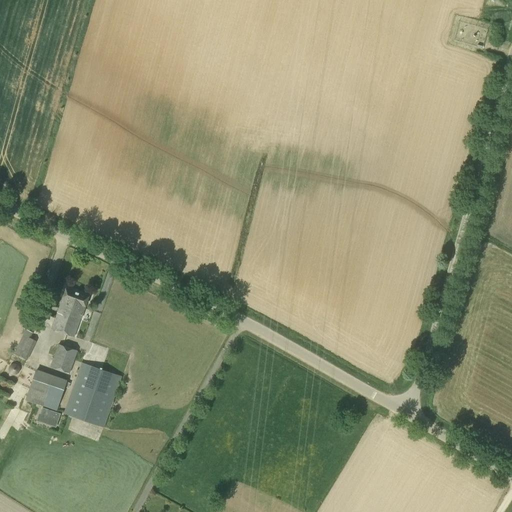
[(63,332),(77,292),(66,288),(52,328),(63,332)]
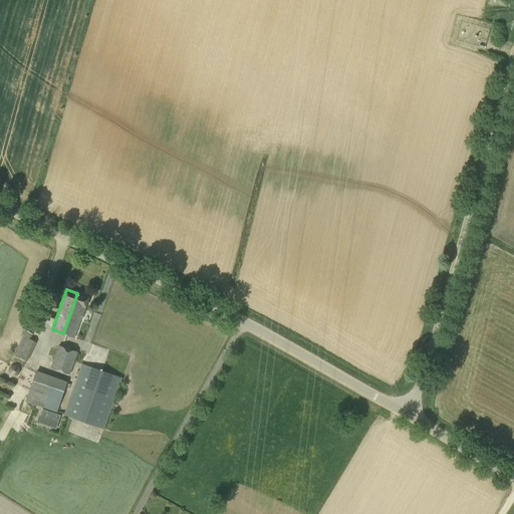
[(77,293),(63,333),(74,337),(88,297),(77,293)]
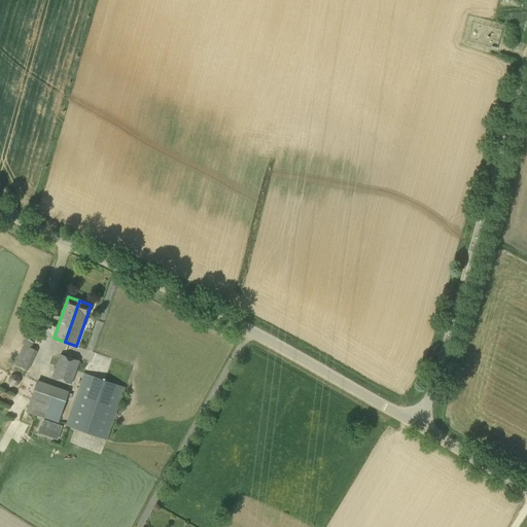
[(28,371),(37,351),(31,348),(34,342),(25,338),(22,344),(24,344),(14,363),(28,371)]
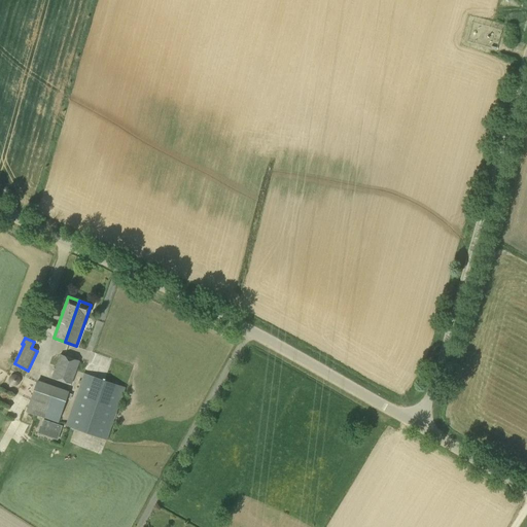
[(79,360),(60,354),(56,365),(51,364),(49,370),(54,372),(51,377),(72,384),(79,360)]
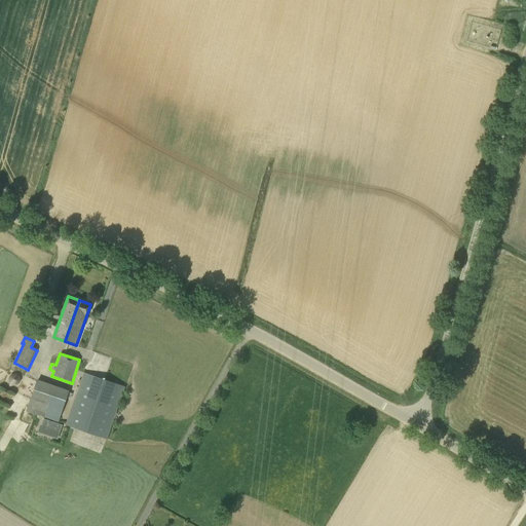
[(108,439),(125,386),(83,372),(66,424),(108,439)]
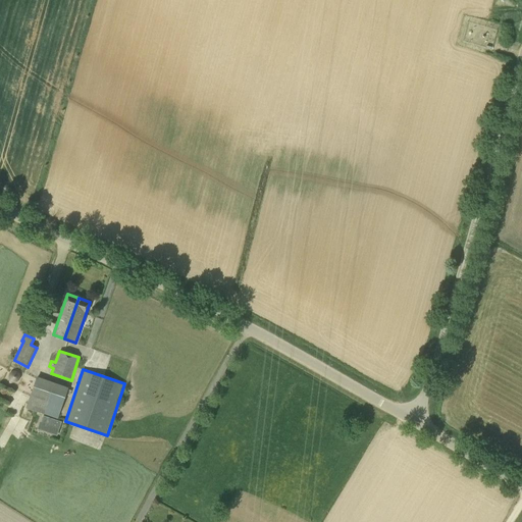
[(67,389),(68,387),(37,376),(25,407),(57,418),(65,395),(67,389)]
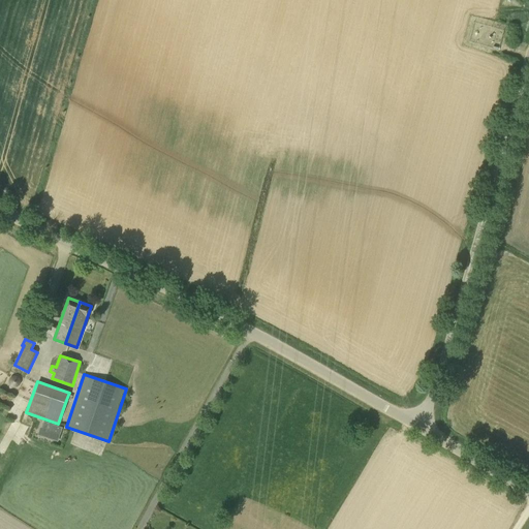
[(36,425),(33,433),(35,434),(33,437),(56,446),(61,435),(36,425)]
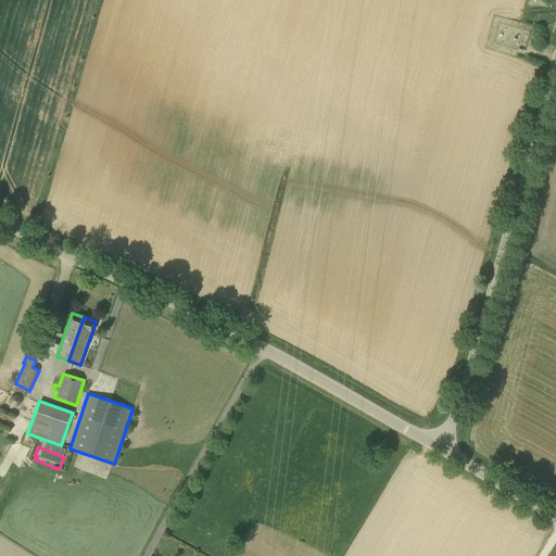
All buildings are outlined.
